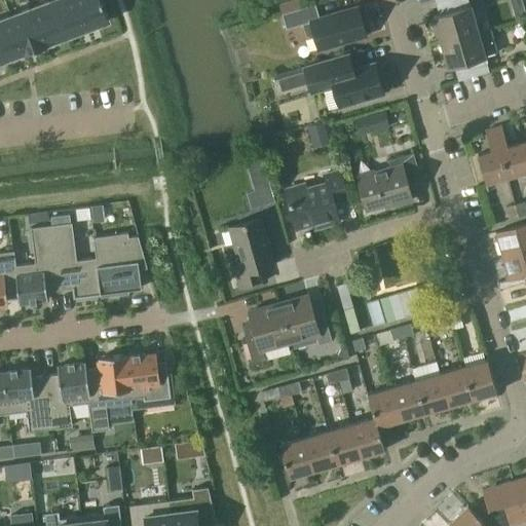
[(66,37),(52,0),(33,8),(46,44),(66,37)]
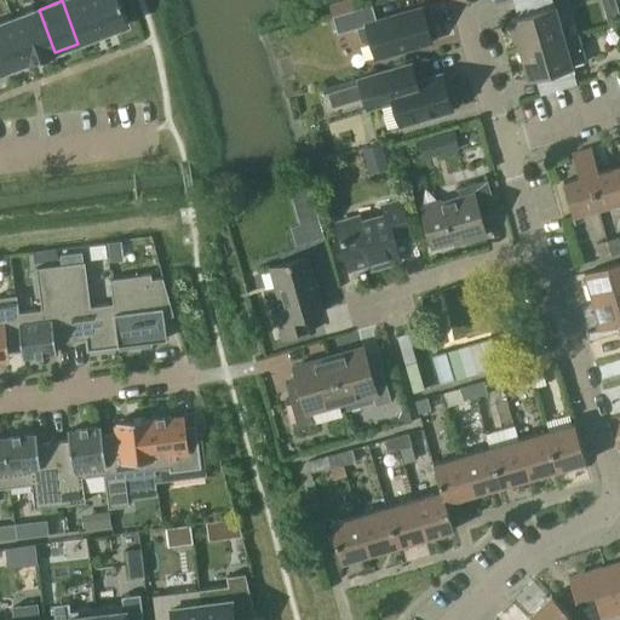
[(78,44),(103,34),(89,0),(62,0),(78,44)]
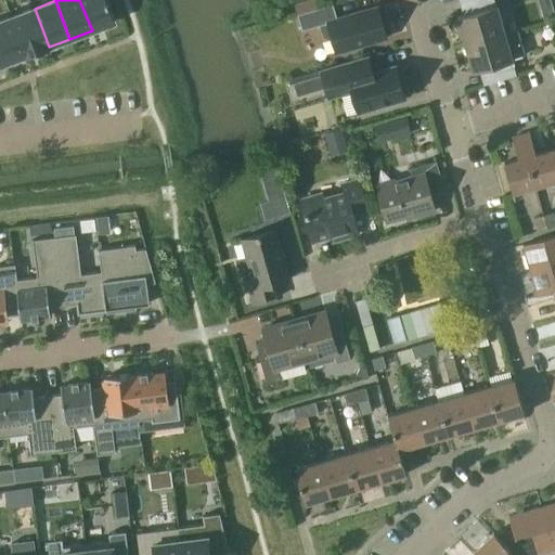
[(106,0),(79,0),(92,30),(115,22),(106,0)]
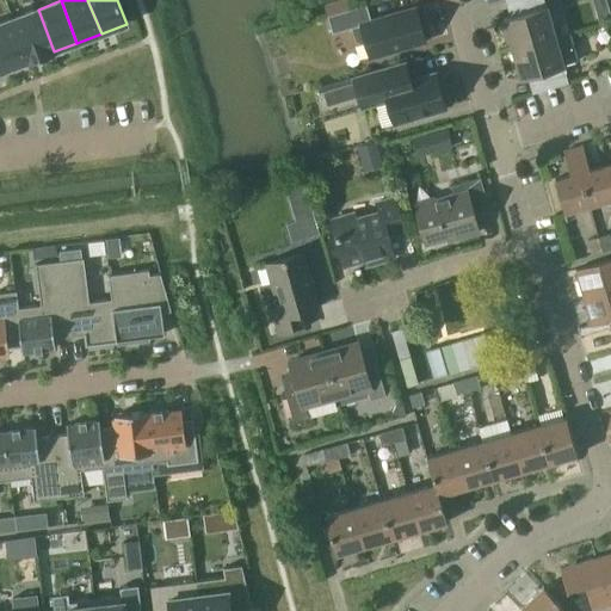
[(503,22),(511,53),(571,35),(569,32),(554,37),(545,8),(545,10),(543,0),(519,0),(512,2),(517,18),(503,22)]
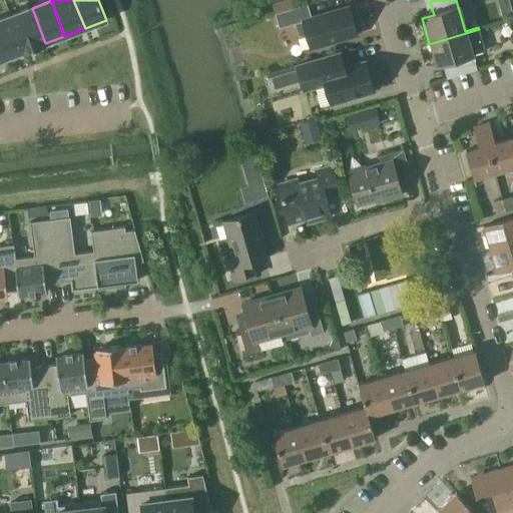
[(348,8),(311,19),(307,6),(275,15),(279,29),(295,24),(299,36),(303,38),(307,37),(311,51),(357,37),(348,8)]
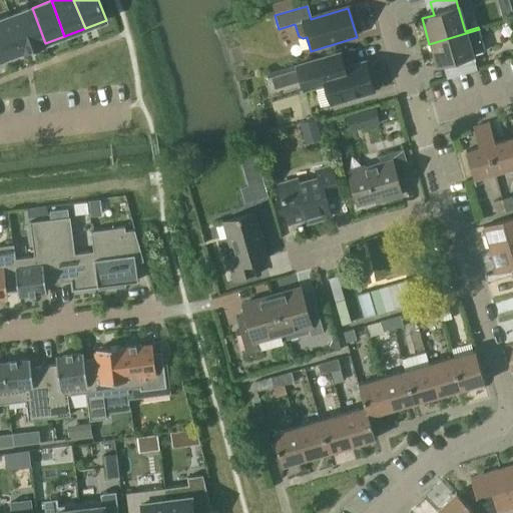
[(10,16),(23,52),(24,53),(46,44),(45,43),(32,8),(10,16)]
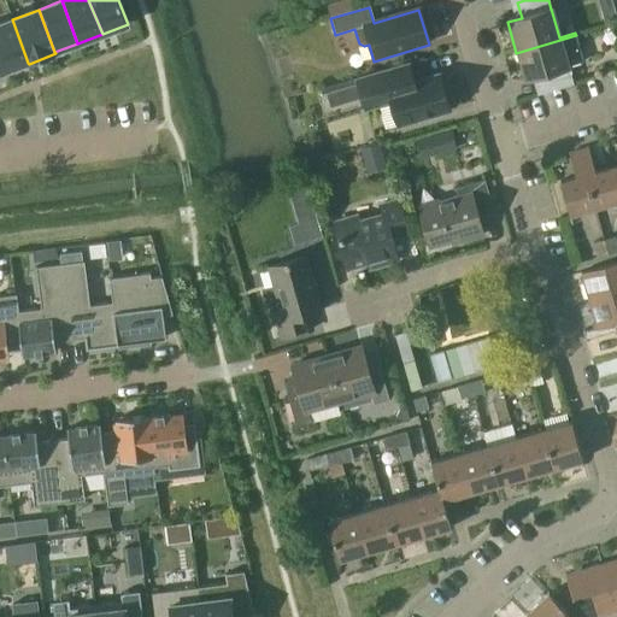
[(0,23),(0,58),(5,71),(28,63),(12,19),(0,23)]
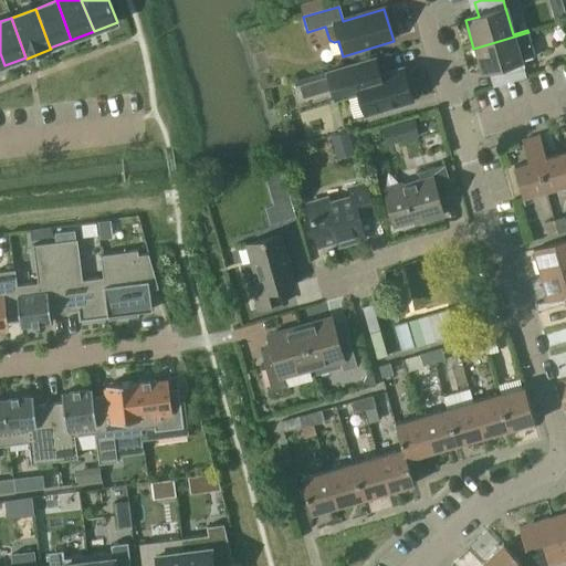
[(522,63),(521,61),(534,56),(528,32),(473,49),(482,75),(494,72),(499,87),(526,79),(521,63),(522,63)]
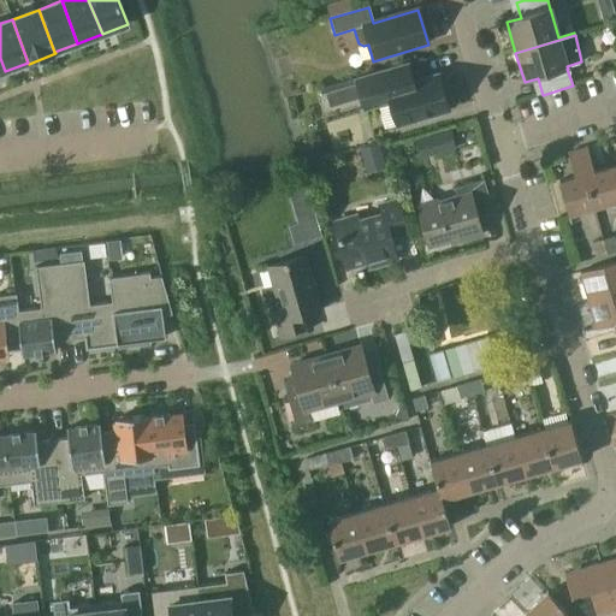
[(330,107),(361,98),(365,111),(390,104),(397,128),(430,118),(433,119),(442,117),(444,113),(448,112),(446,108),(449,105),(445,95),(442,94),(437,76),(412,83),(407,66),(356,81),(355,78),(324,88),(330,107)]
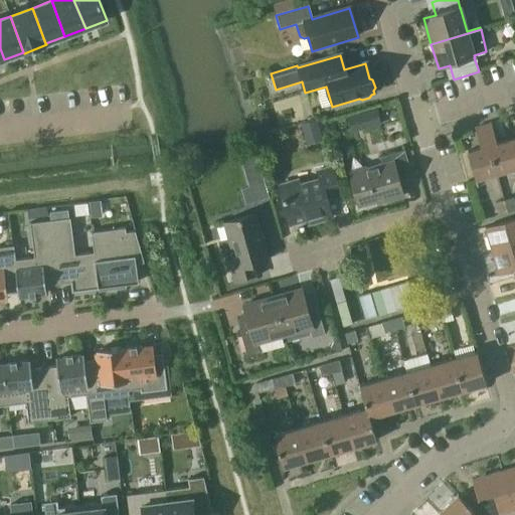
[(380,124),(377,110),(365,113),(369,127),(380,124)]
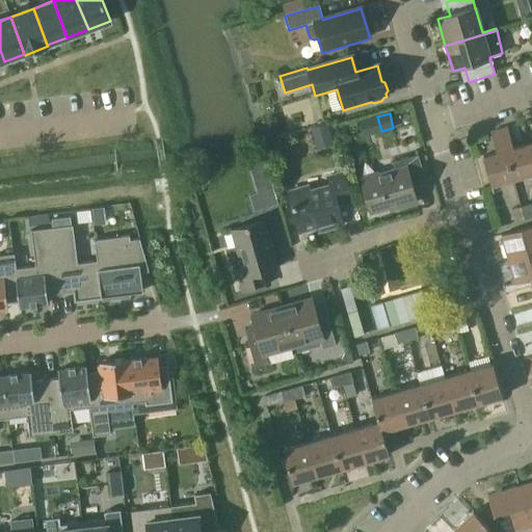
[(326,125),(312,129),(316,144),(330,139),(326,125)]
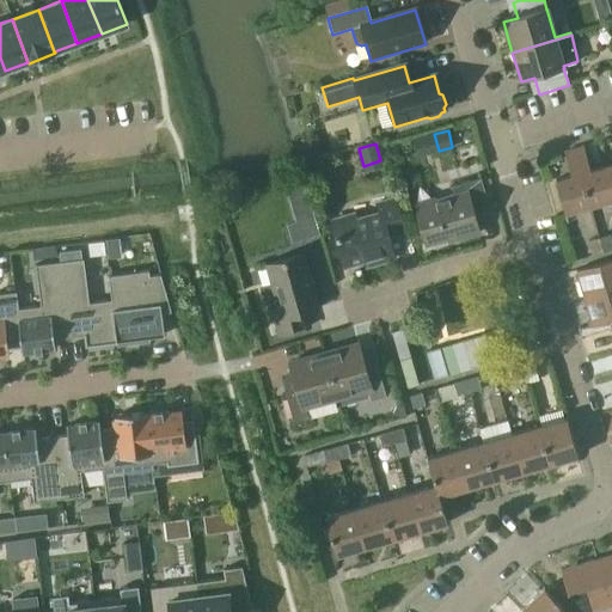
[(563,215),(611,200),(611,166),(589,173),(582,150),(575,152),(579,164),(574,165),(570,153),(563,155),(570,178),(555,183),(563,215)]
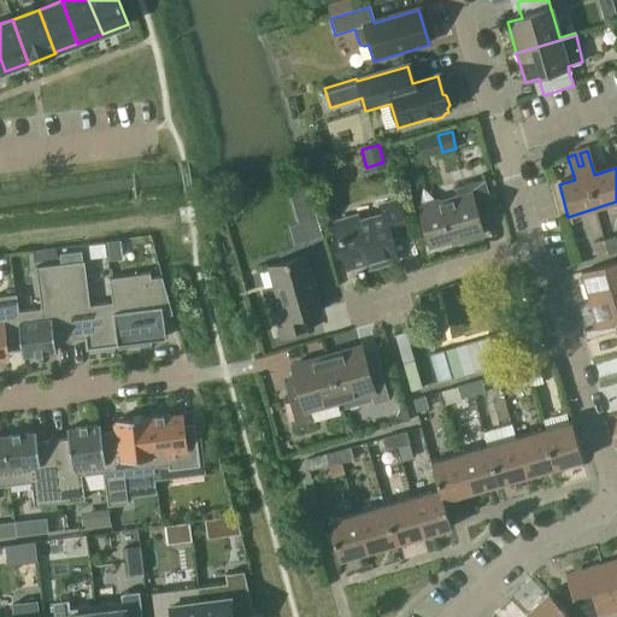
[(482,239),(476,219),(492,215),(482,182),(454,191),(457,200),(417,212),(428,248),(459,240),(462,245),(482,239)]
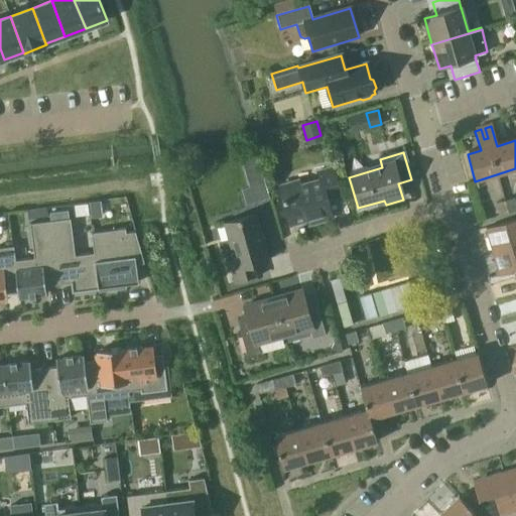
[(326,201),(340,197),(332,170),(317,174),(319,183),(280,196),(289,228),(317,219),(319,224),(332,221),(326,201)]
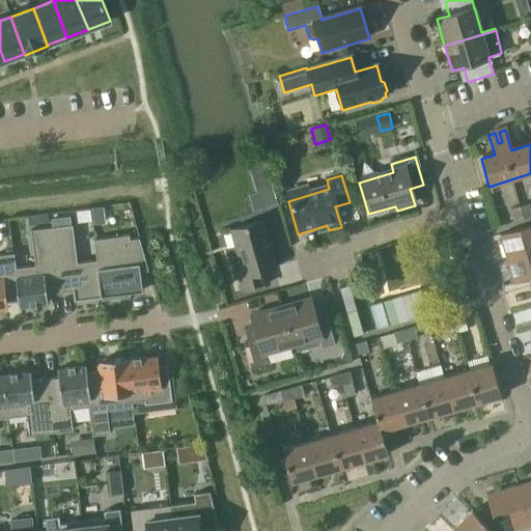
[(273,189),(269,176),(253,182),(257,193),(273,189)]
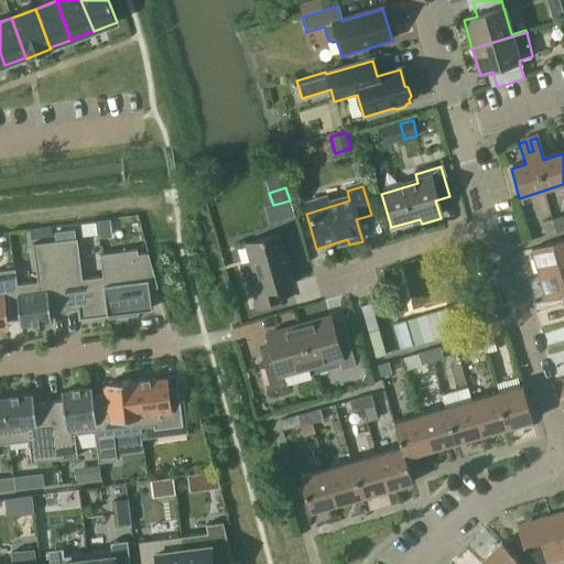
[(563,221),(562,215),(551,218),(555,232),(563,229),(563,221)]
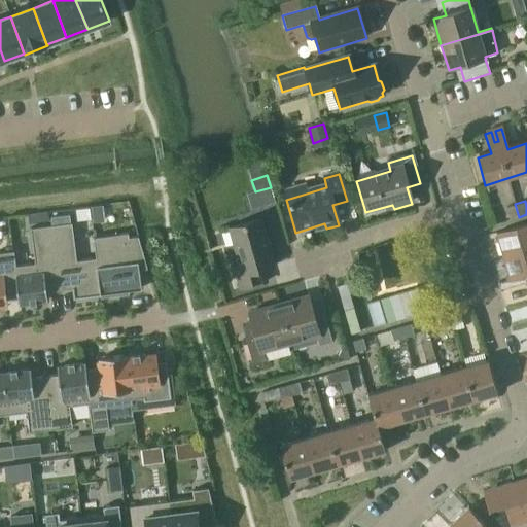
[(515,204),(505,207),(508,220),(519,217),(515,204)]
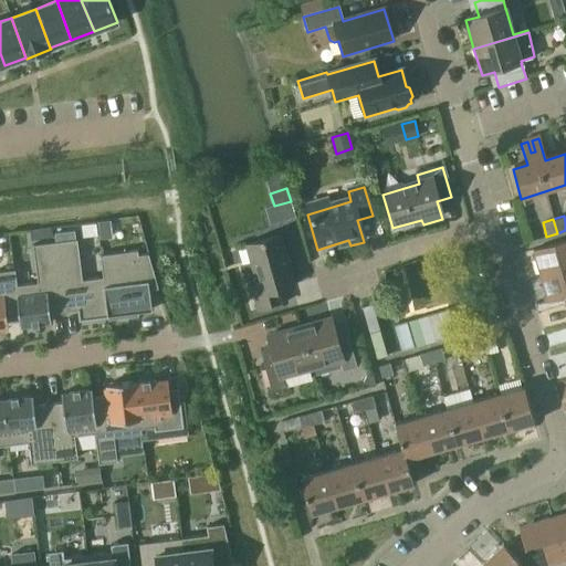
[(93,220),(76,223),(79,238),(95,234),(93,220)]
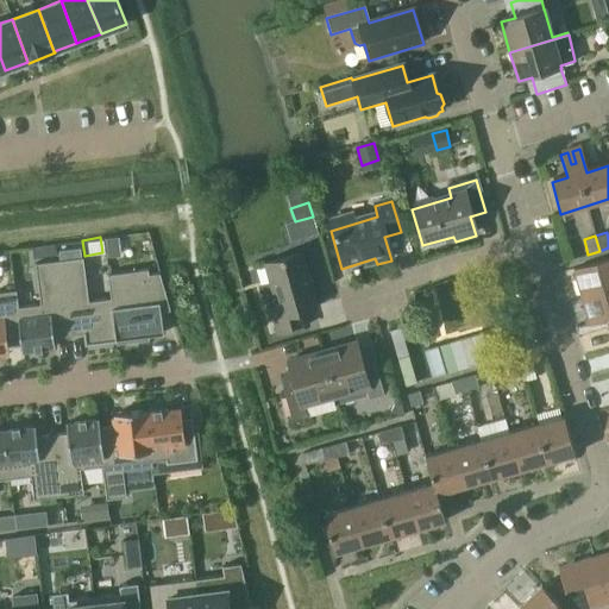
[(33,258),(57,255),(56,245),(32,249),(33,258)]
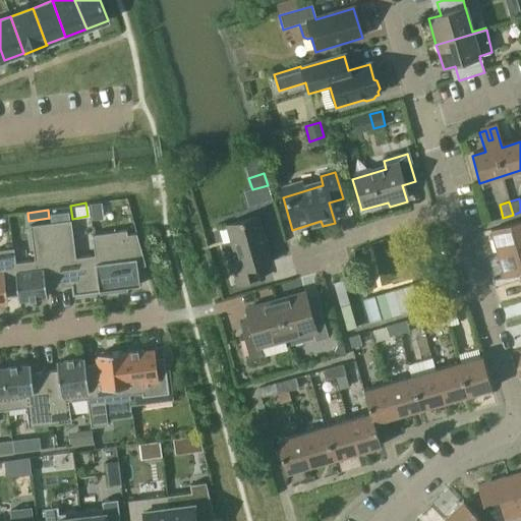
[(51,223),(59,287),(71,286),(73,295),(100,292),(95,255),(75,257),(71,221),(70,221),(69,213),(50,215),(51,223)]
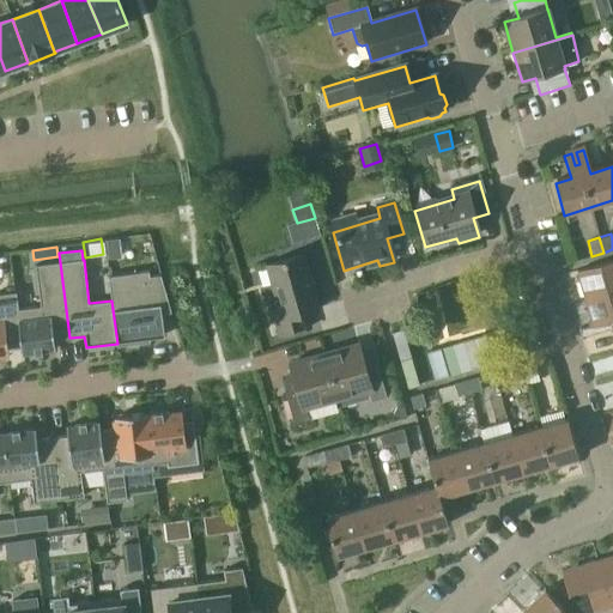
[(304,317),(317,314),(302,259),(265,269),(277,313),(269,315),(277,339),(308,329),(304,317)]
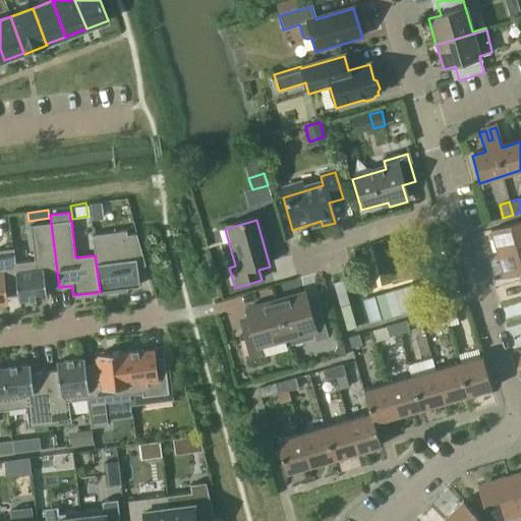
[(498,255),(520,248),(520,222),(490,232),(498,255)]
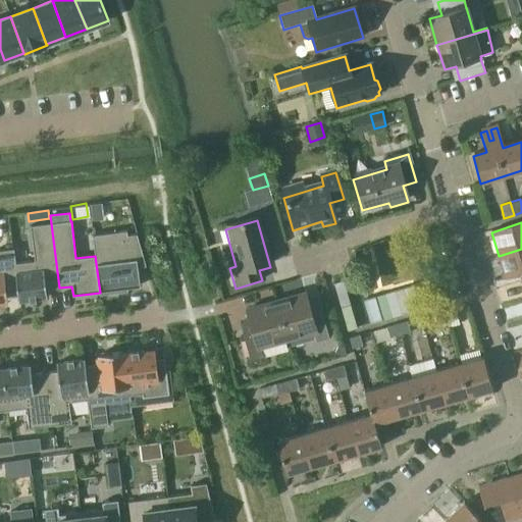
[(35,261),(15,263),(14,264),(18,293),(17,293),(18,302),(47,298),(46,290),(59,288),(51,223),(31,226),(35,261)]
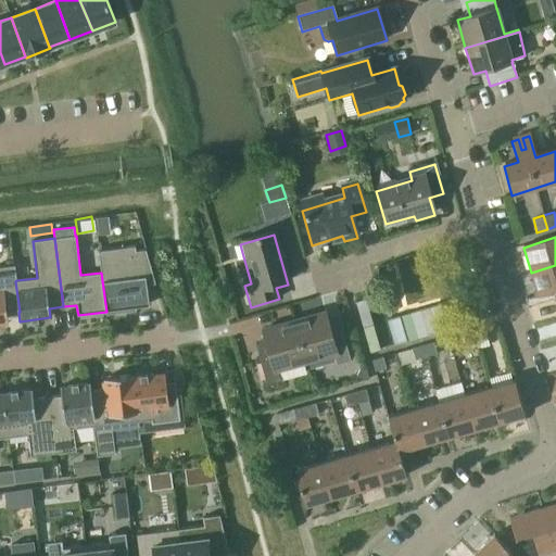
[(99,251),(101,273),(106,312),(106,314),(112,313),(111,312),(133,310),(136,310),(136,306),(149,304),(147,286),(155,283),(146,250),(136,251),(135,247),(99,251)]
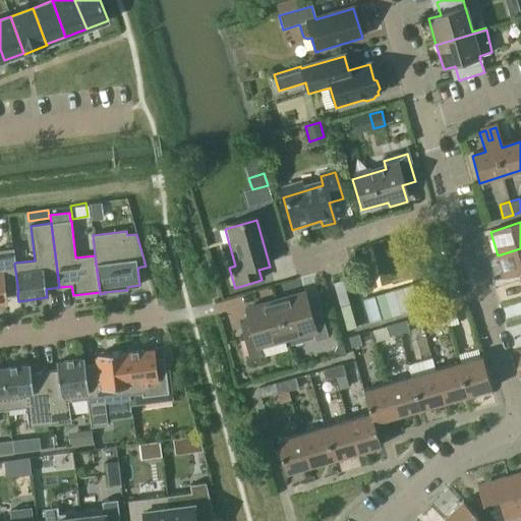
[(6,293),(17,292),(18,292),(14,264),(15,263),(14,248),(0,249),(0,297),(7,297),(6,293)]
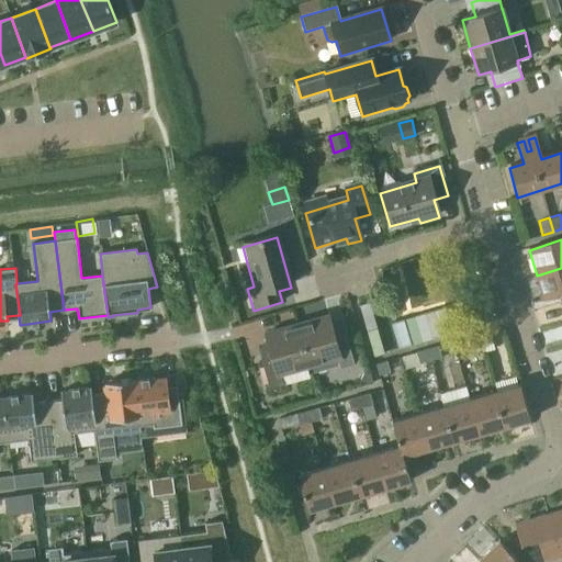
[(561,268),(537,276),(544,302),(560,298),(560,296),(561,295),(561,268)]
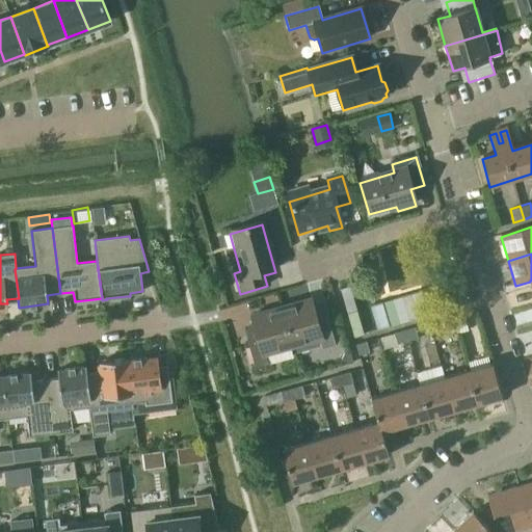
[(281,311),(291,349),(317,342),(320,352),(334,348),(326,324),(315,327),(308,303),(281,311)]
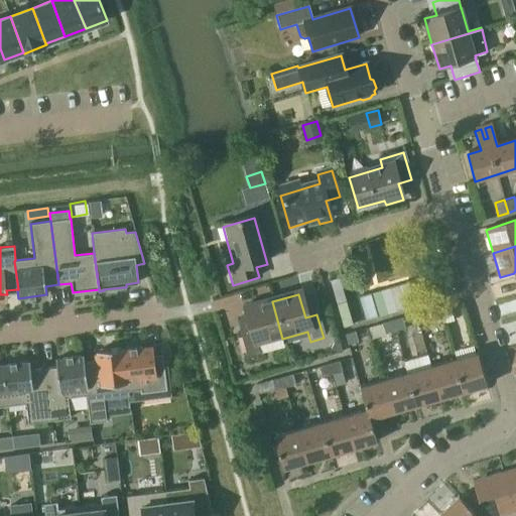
[(258,357),(255,346),(282,339),(272,301),(243,309),(250,334),(239,337),(246,360),(258,357)]
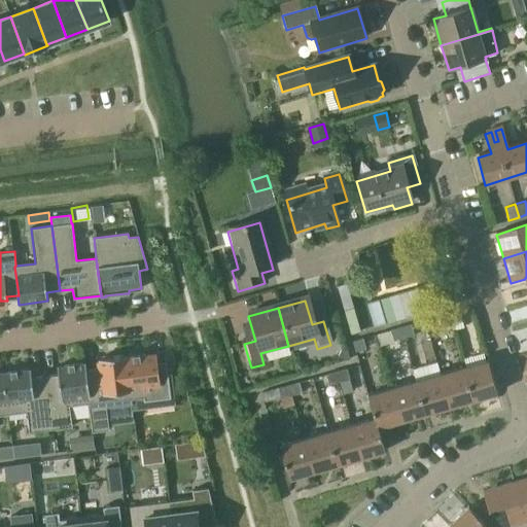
[(459,310),(447,314),(450,324),(462,320),(459,310)]
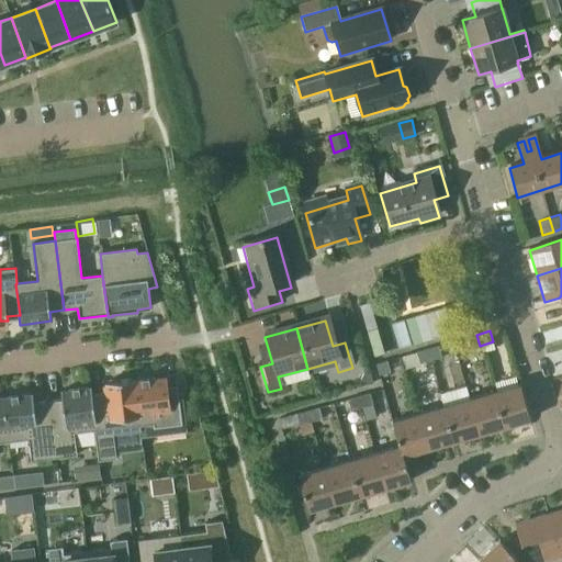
[(471,348),(480,346),(476,335),(468,337),(471,348)]
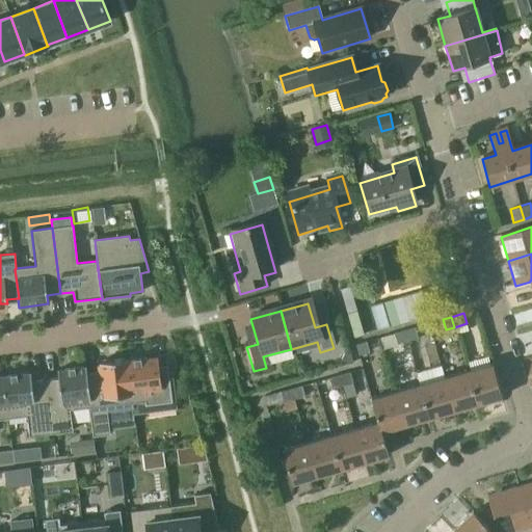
[(416,326),(402,330),(405,341),(419,338),(416,326)]
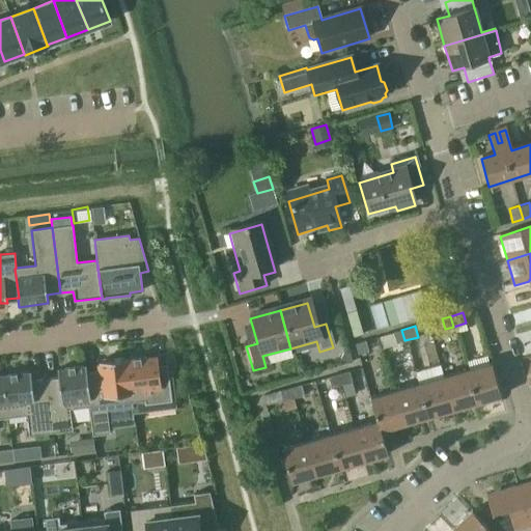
[(396,342),(404,340),(401,330),(393,332),(396,342)]
